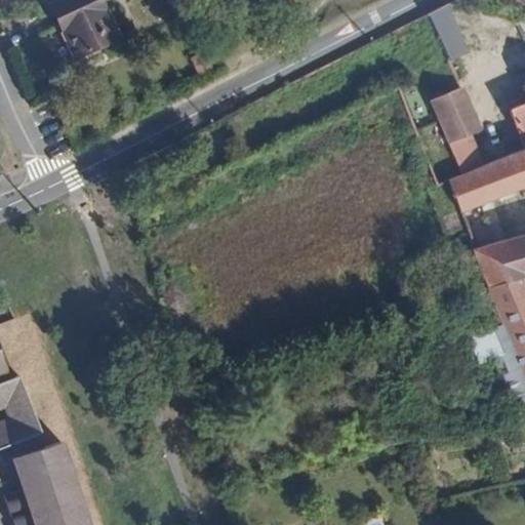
[(91,0),(67,0),(46,8),(69,59),(110,42),(91,0)]
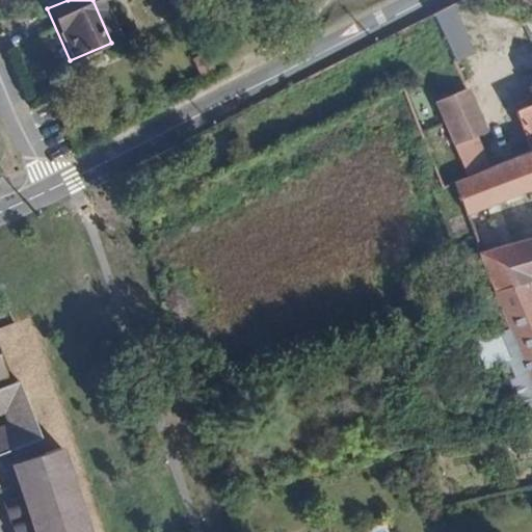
[(475,53),(453,3),(432,14),(453,62),(475,53)]
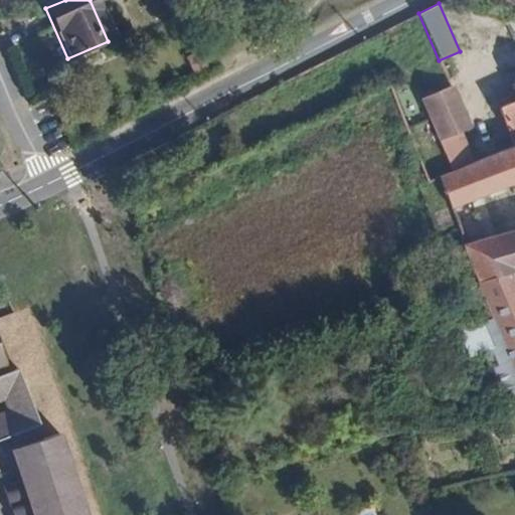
[(455,171),(477,163),(463,133),(472,128),(454,86),(451,87),(423,100),(455,171)]
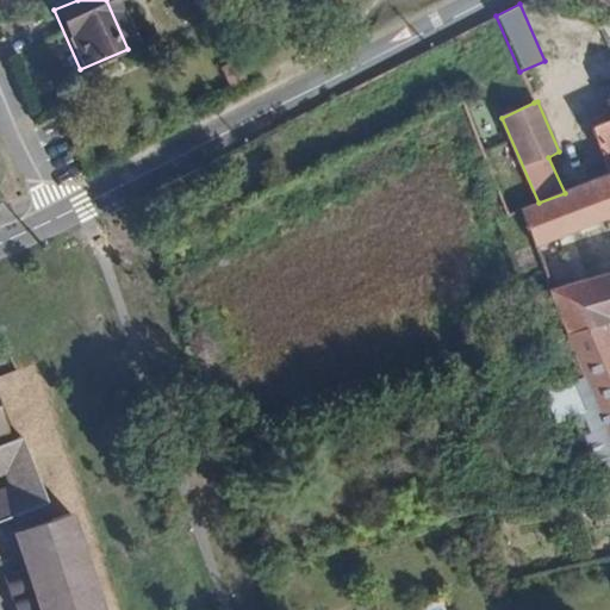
[(609,169),(609,122),(593,130),(609,169)]
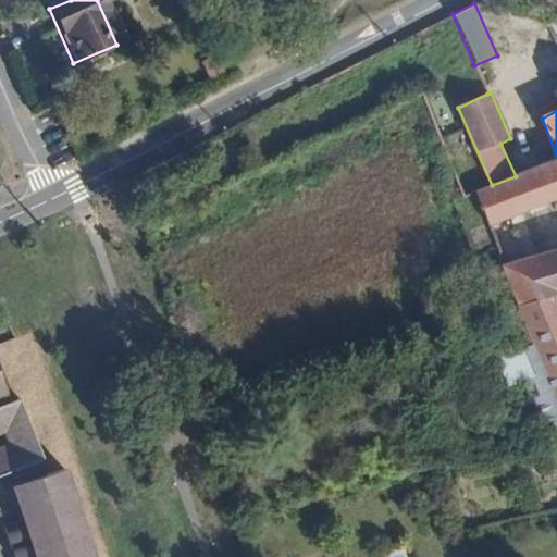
[(556,159),(516,176),(492,185),(477,192),(489,225),(556,198),(556,159)]
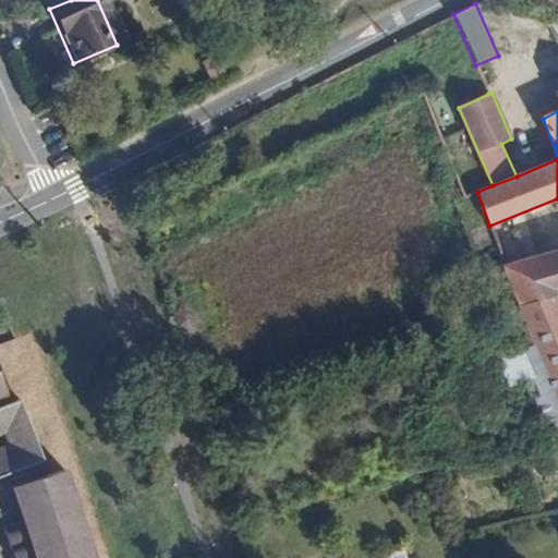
[(557,291),(557,250),(502,267),(504,269),(516,300),(517,304),(557,291)]
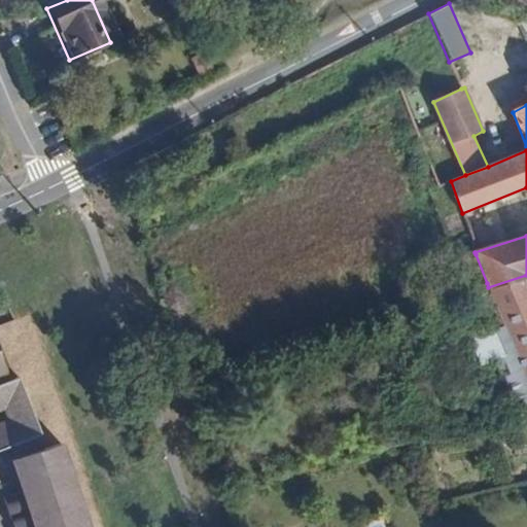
[(526,275),(488,287),(503,326),(487,331),(526,429),(526,275)]
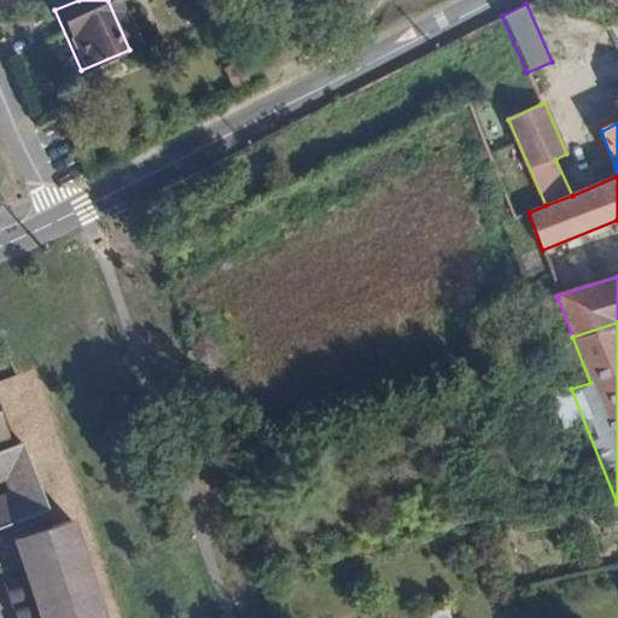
[(42,513),(47,511),(21,444),(3,450),(0,442),(0,529),(10,525),(42,513)]
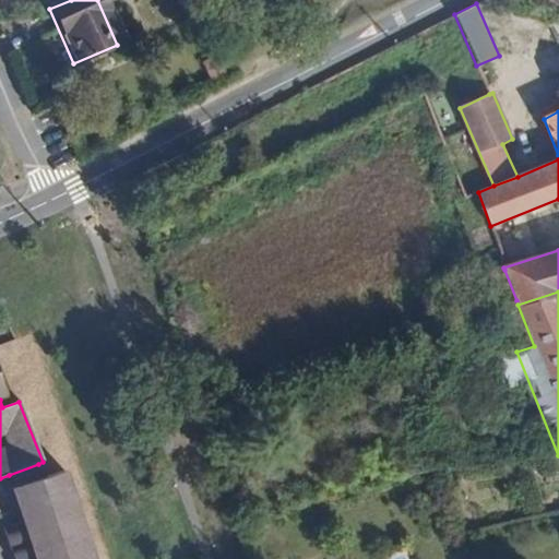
[(38,464),(9,475),(24,522),(4,530),(13,558),(93,558),(64,472),(44,478),(38,464)]
